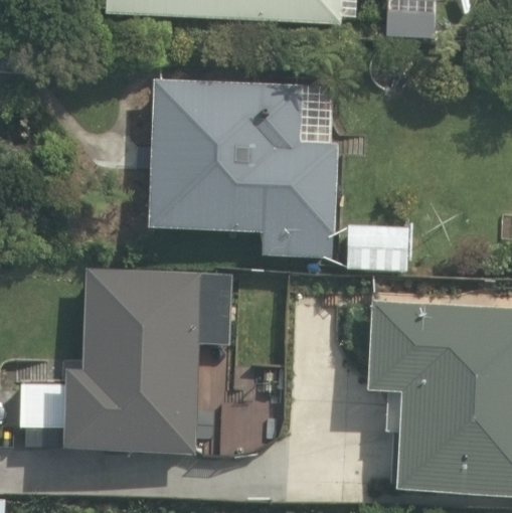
[(93,0),(93,13),(354,25),(355,0),(93,0)]
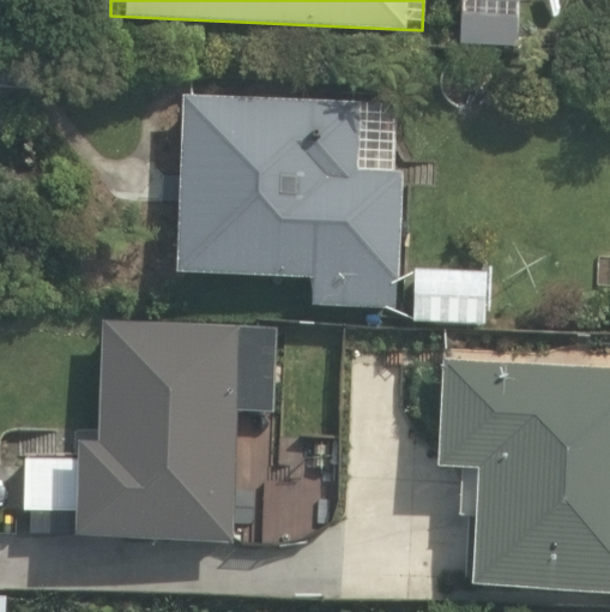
[(490,269),(402,267),(406,96),(193,91),(189,275),(313,277),(313,304),(385,305),(384,333),(489,335),(490,269)]
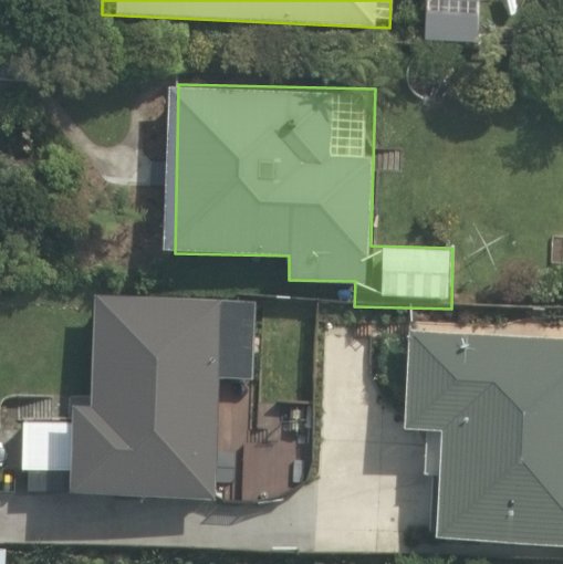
[(241,295),(93,290),(90,405),(64,404),(61,498),(211,502),(216,388),(238,389),(241,295)]
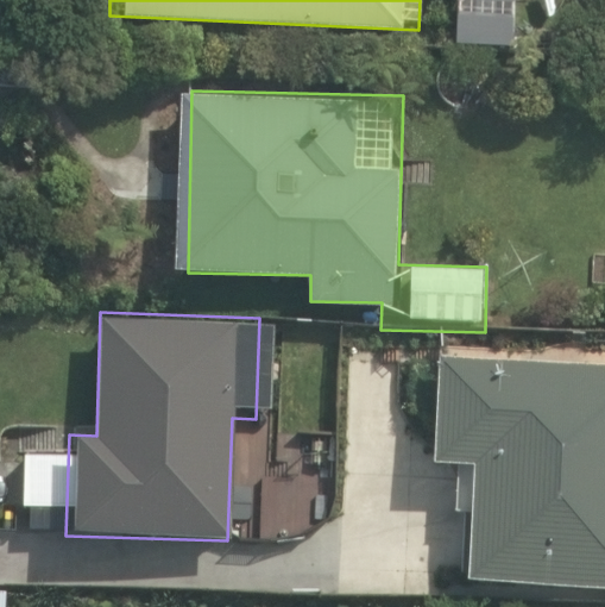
[(604,364),(439,357),(434,462),(472,464),(467,581),(604,587),(604,364)]
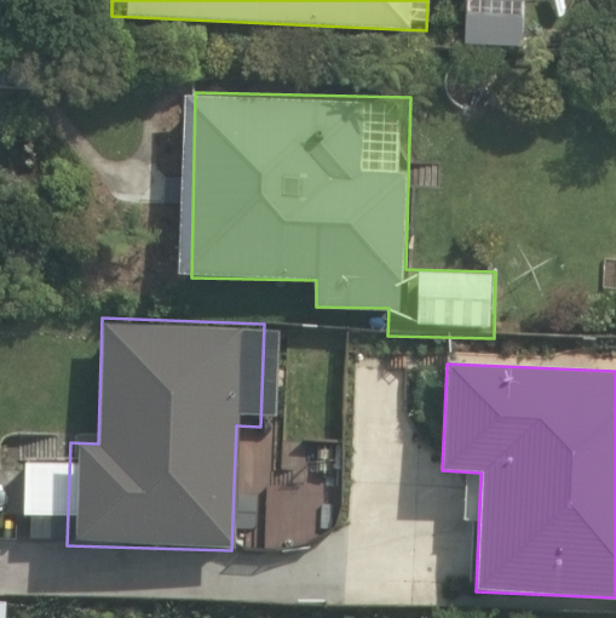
[(12,617),(15,593),(0,591),(0,617),(12,617)]
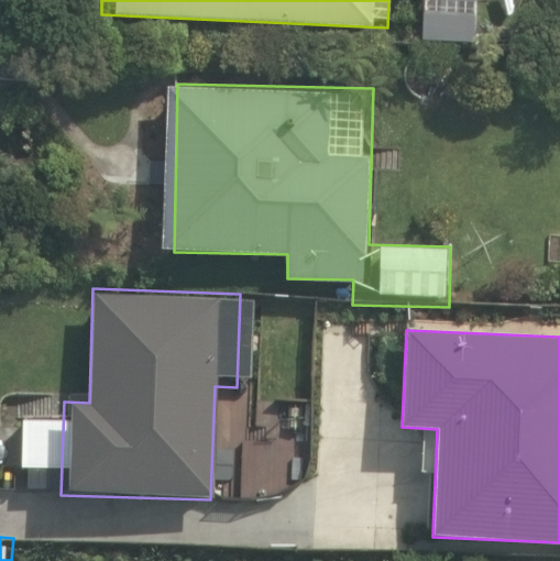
All buildings are outlined.
